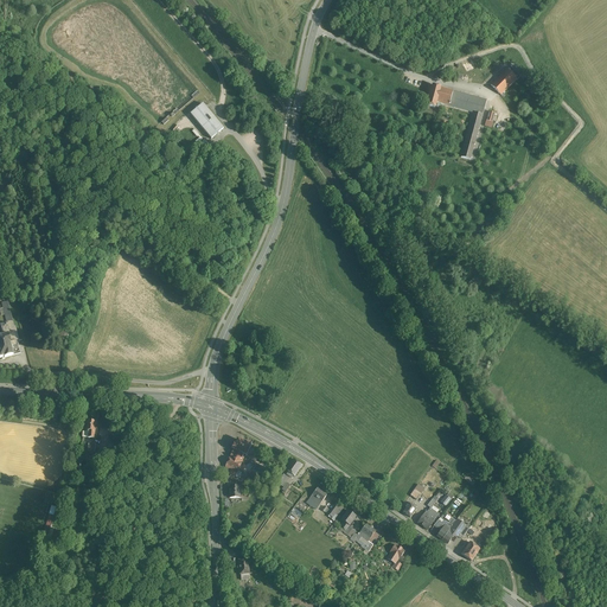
[(490,85),(500,95),(517,80),(506,69),(490,85)]
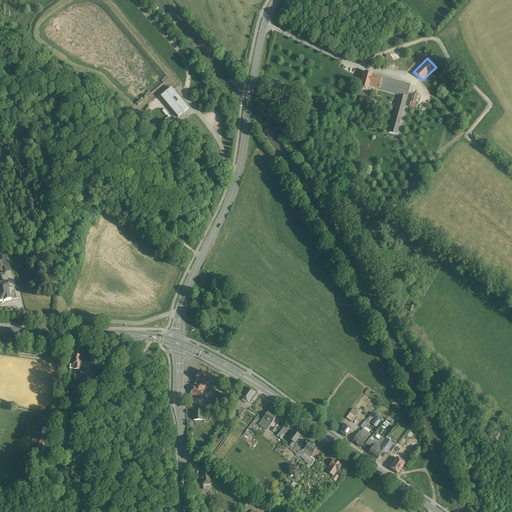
[(396,135),(410,85),(364,72),(360,89),(367,91),(368,87),(399,95),(389,133),(396,135)]
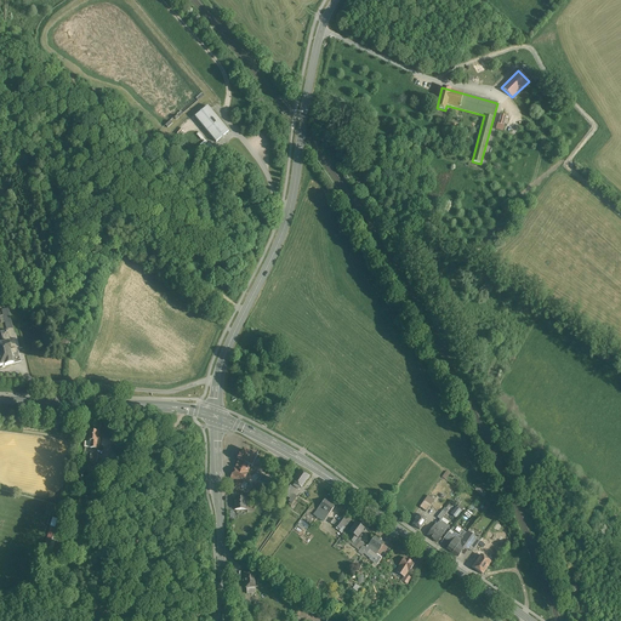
[(208,107),(194,118),(216,143),(228,132),(208,107)]
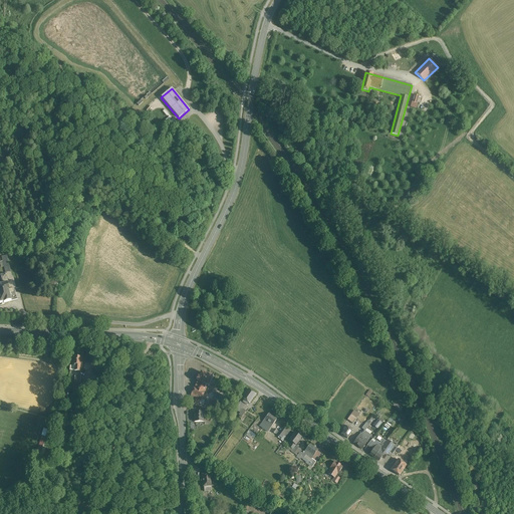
[(420,95),(414,94),(411,106),(416,107),(420,95)]
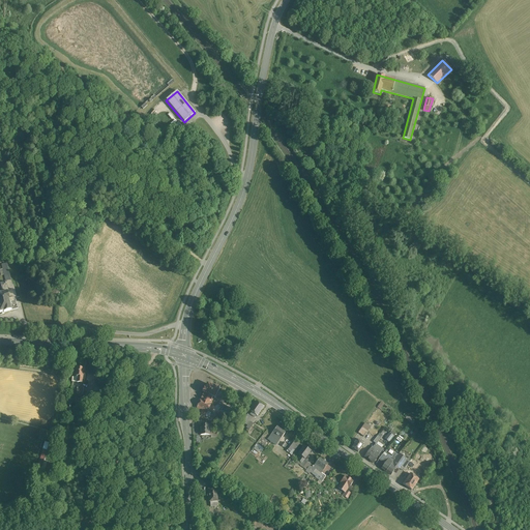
[(12,286),(6,264),(1,265),(6,283),(7,283),(9,292),(7,292),(10,302),(13,301),(13,299),(17,298),(13,286),(12,286)]
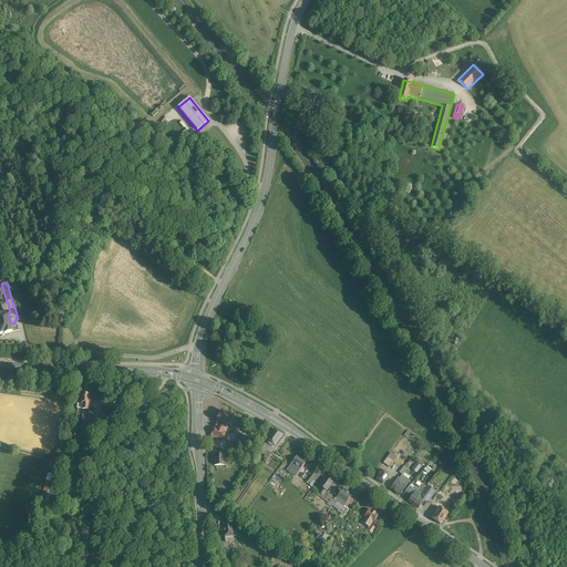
[(7,302),(1,305),(3,312),(1,312),(1,313),(0,313),(0,334),(0,336),(4,334),(13,332),(11,323),(8,312),(10,312),(8,302),(7,302)]
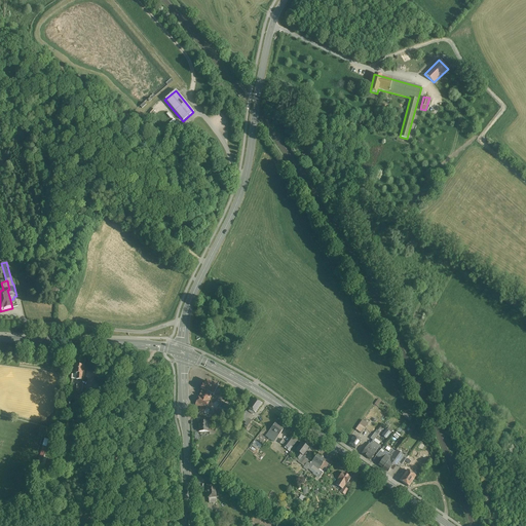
[(77,375),(76,380),(81,380),(83,367),(75,366),(74,374),(75,374),(75,375),(77,375)]
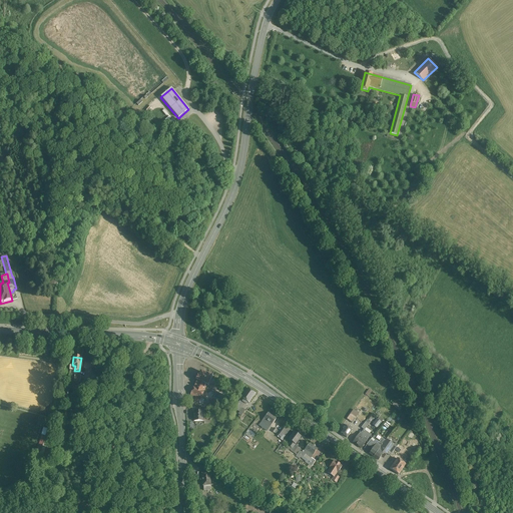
[(211,377),(200,372),(198,376),(196,380),(197,380),(194,387),(190,394),(189,399),(195,402),(198,397),(200,398),(204,391),(207,385),(211,377)]
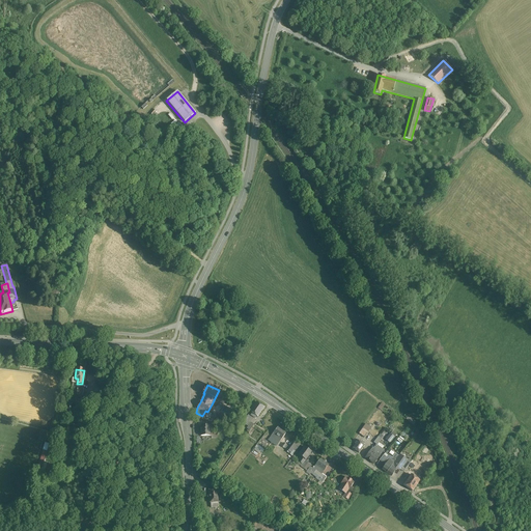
[(264,408),(256,401),(250,412),(252,413),(251,415),(254,418),(256,416),(257,417),(264,408)]
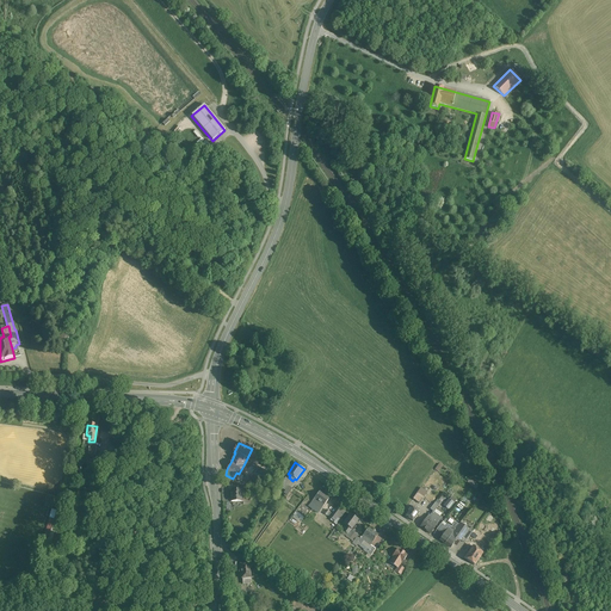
[(288,480),(283,477),(278,486),(283,489),(288,480)]
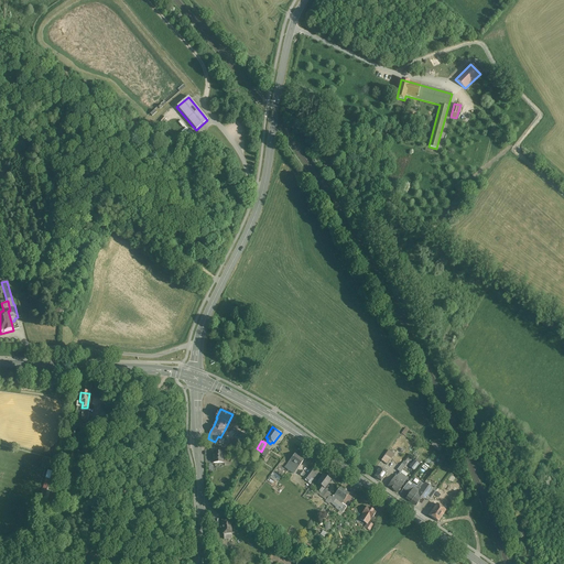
[(443,448),(434,442),(432,445),(440,452),(443,448)]
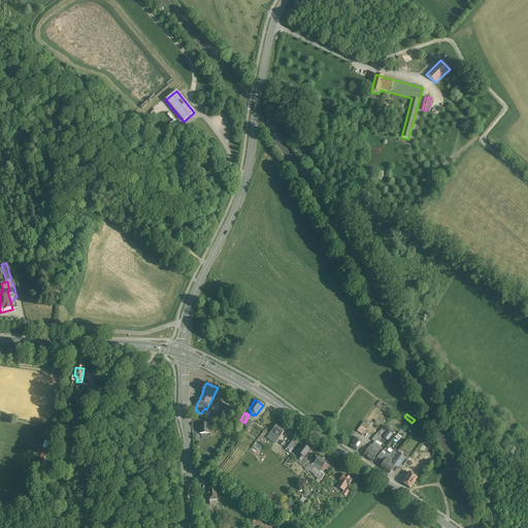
[(208,423),(200,423),(200,433),(208,433),(208,430),(208,423)]
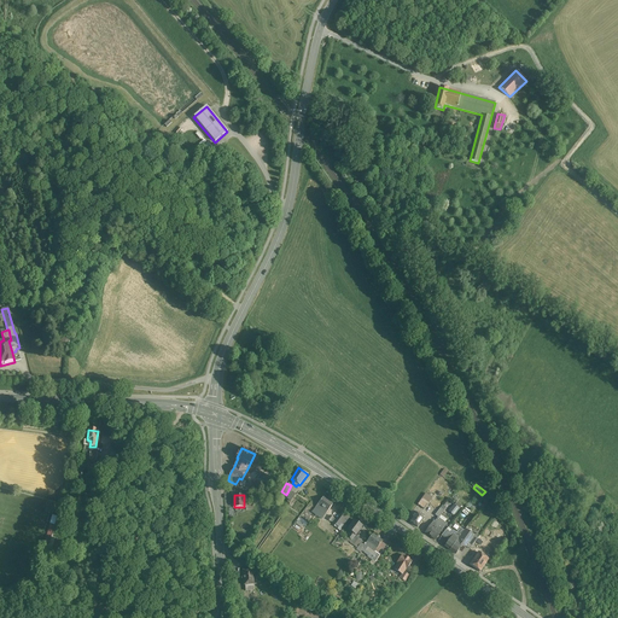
[(324,497),(318,505),(327,512),(333,505),(324,497)]
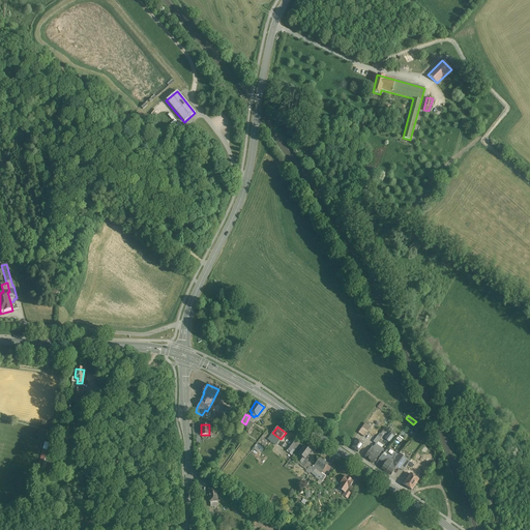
[(367,432),(362,428),(358,433),(363,437),(367,432)]
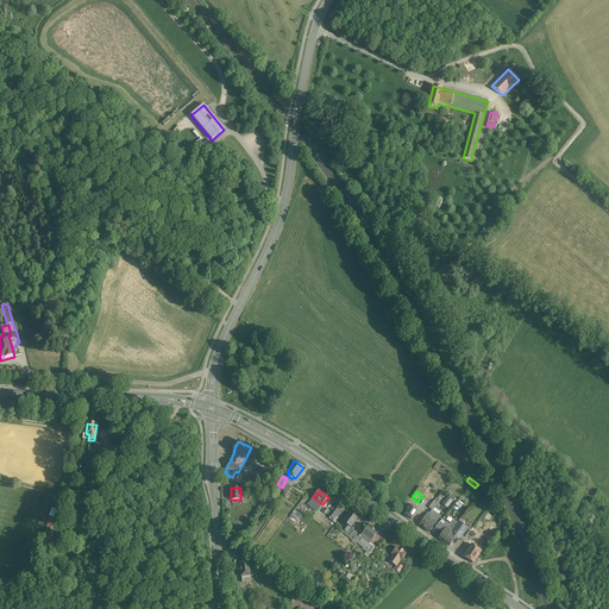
[(264,495),(258,504),(261,506),(259,508),(262,509),(269,497),(264,495)]
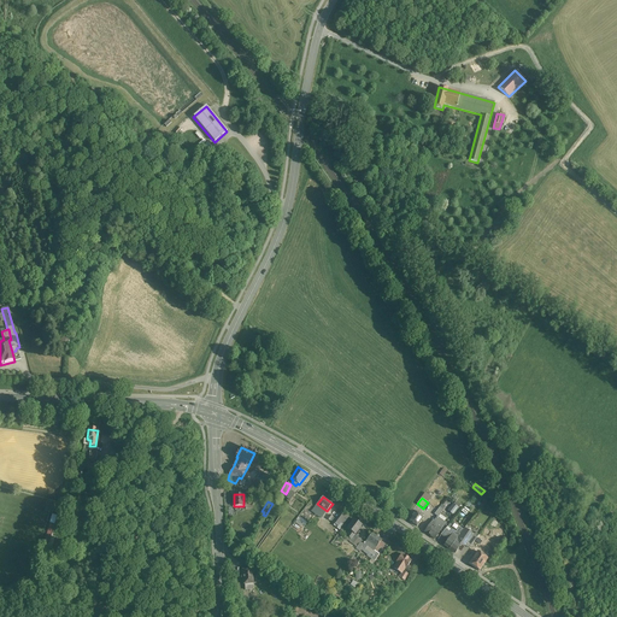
[(327,511),(317,504),(315,507),(324,515),(327,511)]
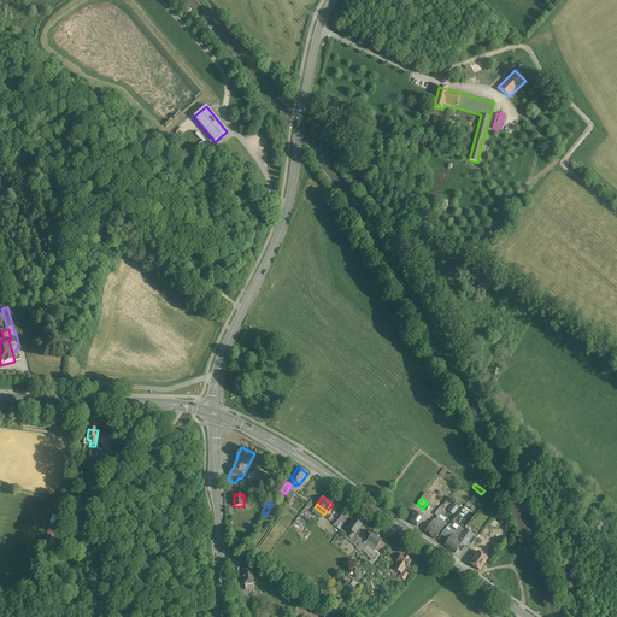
[(458,507),(453,504),(448,510),(453,513),(458,507)]
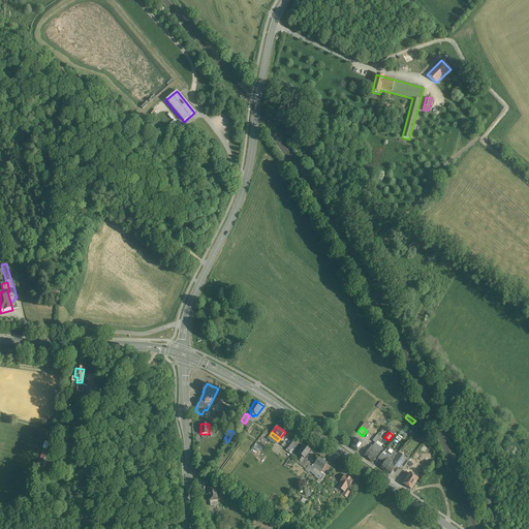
[(293,438),(285,448),(289,452),(291,449),(294,450),(300,443),(293,438)]
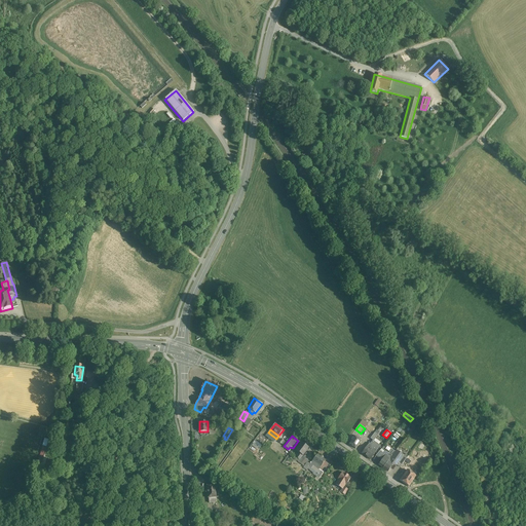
[(355,438),(354,437),(349,444),(349,445),(351,446),(352,446),(355,448),(361,442),(360,441),(361,439),(357,436),(355,438)]
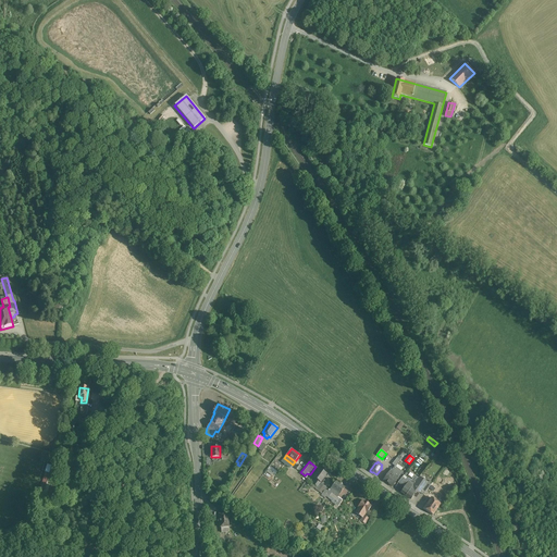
[(326,474),(320,469),(313,478),(317,480),(320,483),(321,483),(326,474)]
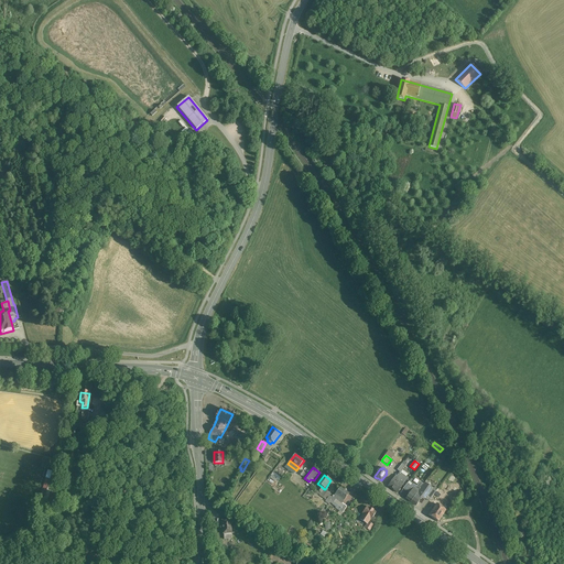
[(404,481),(397,476),(394,479),(393,478),(389,486),(398,491),(402,485),(404,481)]
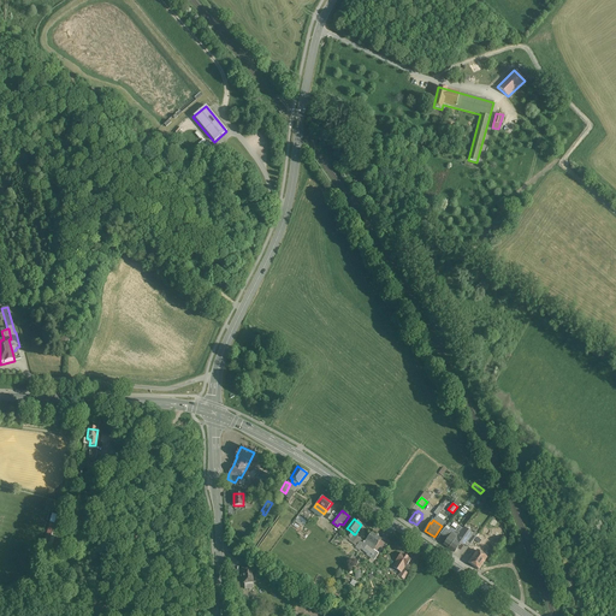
[(457,537),(449,549),(454,552),(461,542),(466,535),(471,539),(473,534),(468,531),(467,532),(462,528),(462,529),(458,534),(457,537)]
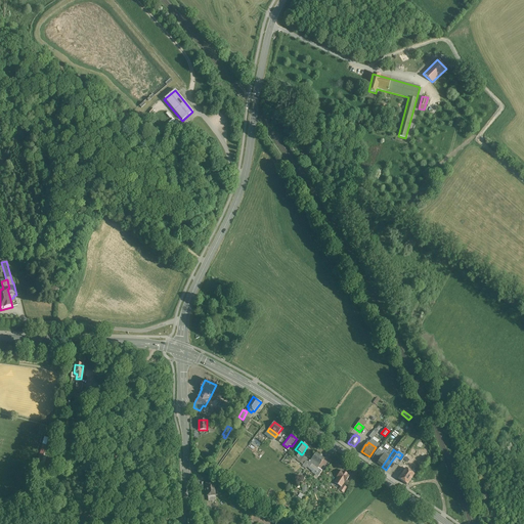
[(389,456),(382,451),(378,455),(381,457),(377,463),(382,467),(389,456)]
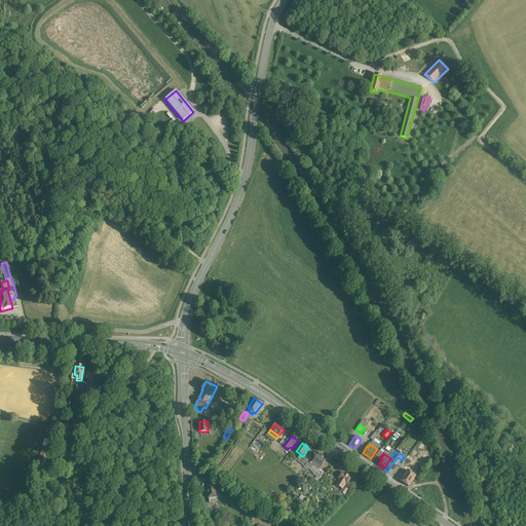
[(325,461),(317,455),(311,462),(309,465),(312,467),(313,465),(318,470),(325,461)]
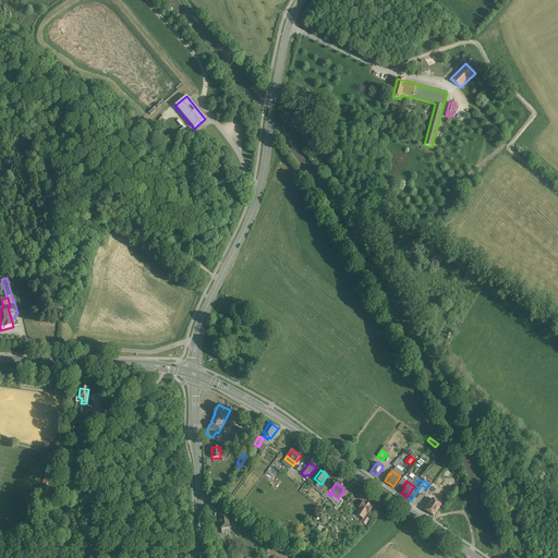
[(422,494),(424,496),(432,486),(429,484),(426,488),(422,494)]
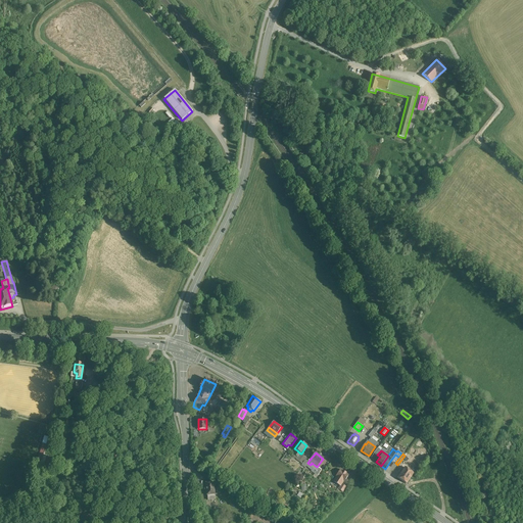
[(315,474),(319,468),(317,467),(312,463),(311,465),(307,463),(305,465),(306,466),(306,467),(315,474)]
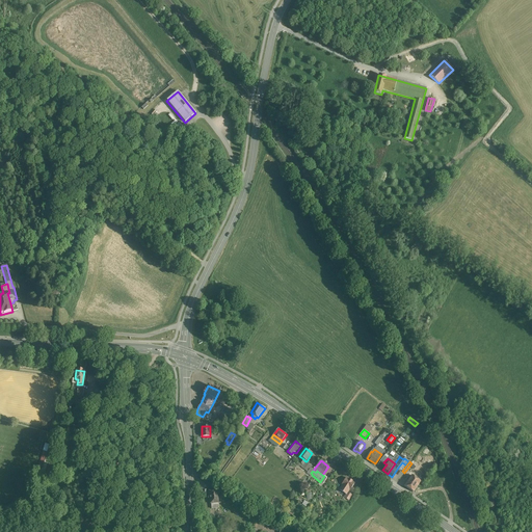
[(421,481),(411,475),(404,485),(414,491),(421,481)]
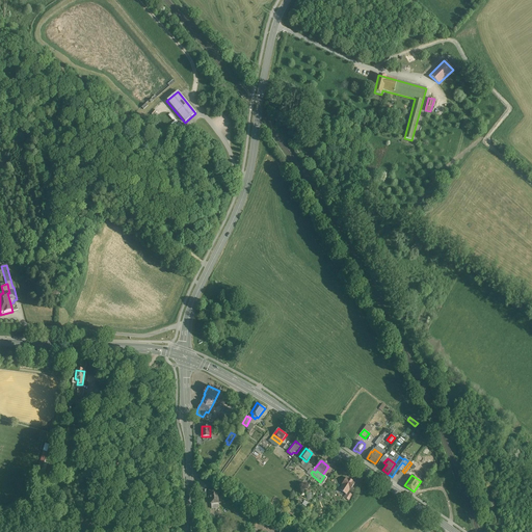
[(354,483),(346,478),(342,484),(343,485),(340,489),(346,494),(347,491),(349,489),(350,490),(354,483)]
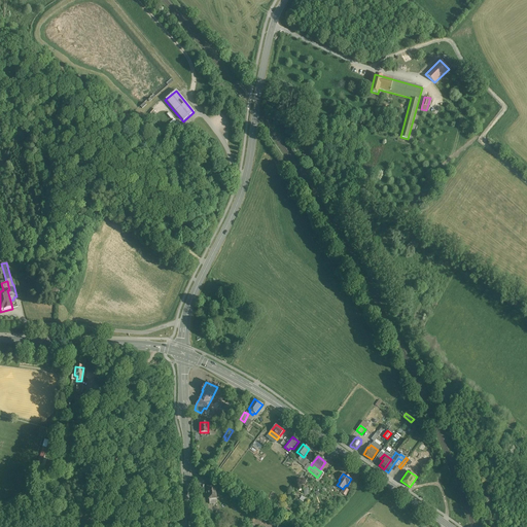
[(215,485),(207,486),(208,498),(209,498),(216,497),(216,488),(218,488),(219,486),(217,486),(215,486),(215,485)]
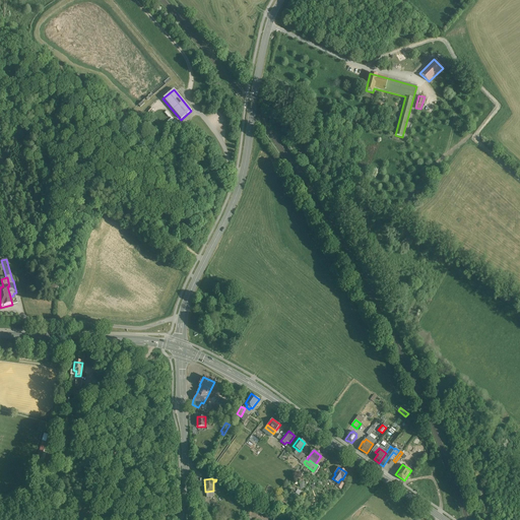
[(344,484),(339,480),(338,482),(336,485),(341,490),(344,484)]
